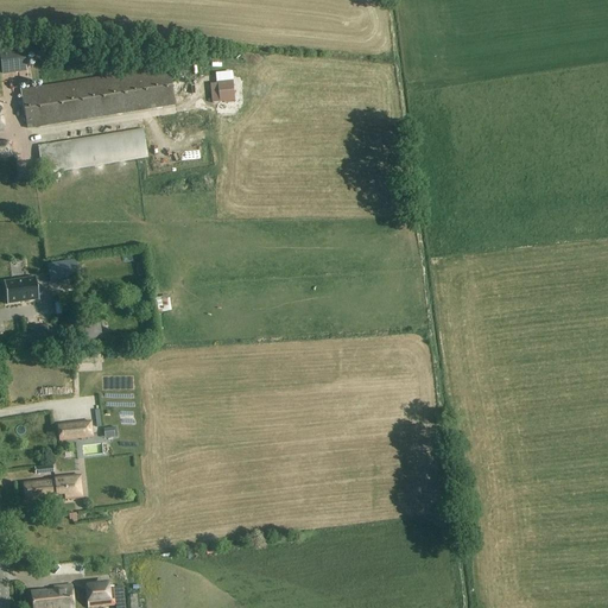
[(0,65),(1,75),(25,71),(21,45),(0,49),(0,65)]
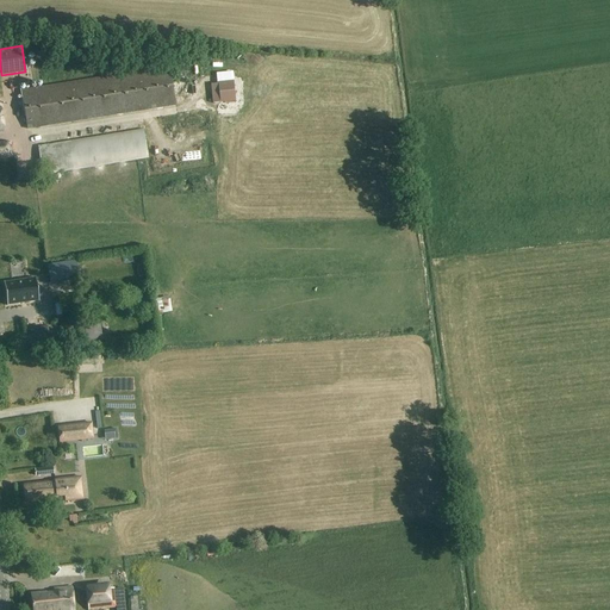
[(26,130),(175,106),(169,67),(20,91),(26,130)]
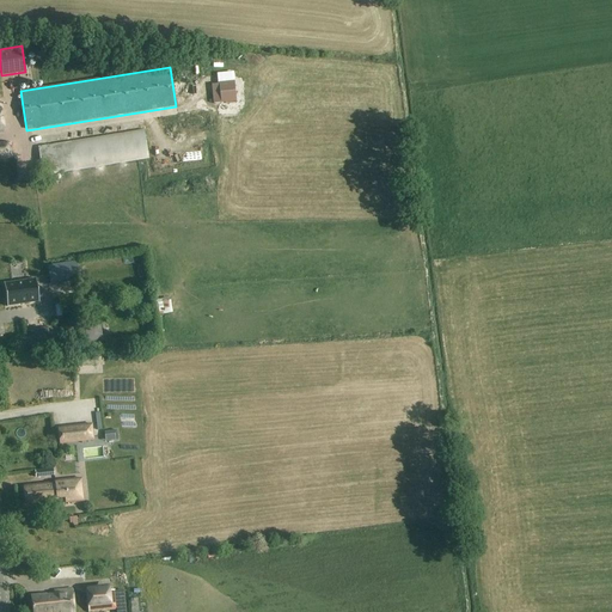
[(42,176),(148,159),(144,130),(37,147),(42,176)]
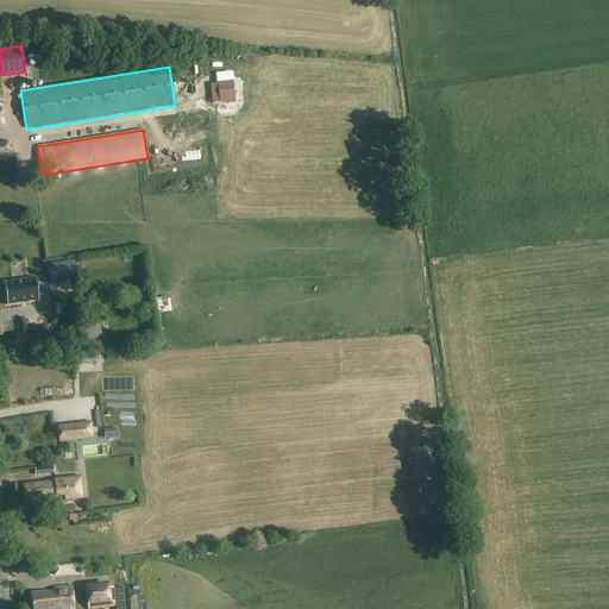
[(0,159),(13,158),(11,142),(0,143),(0,159)]
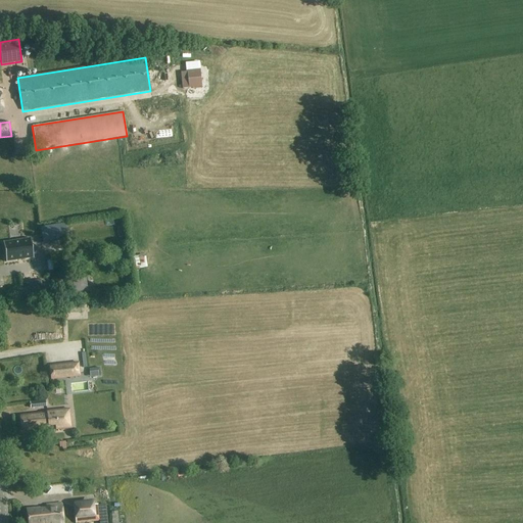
[(42,244),(66,240),(64,224),(40,227),(42,244)]
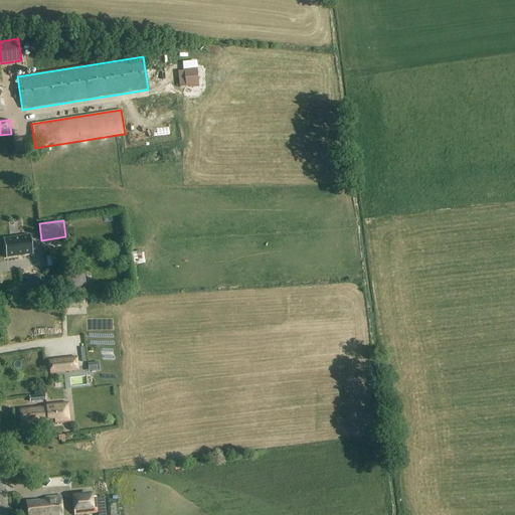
[(30,237),(3,241),(6,261),(33,256),(30,237)]
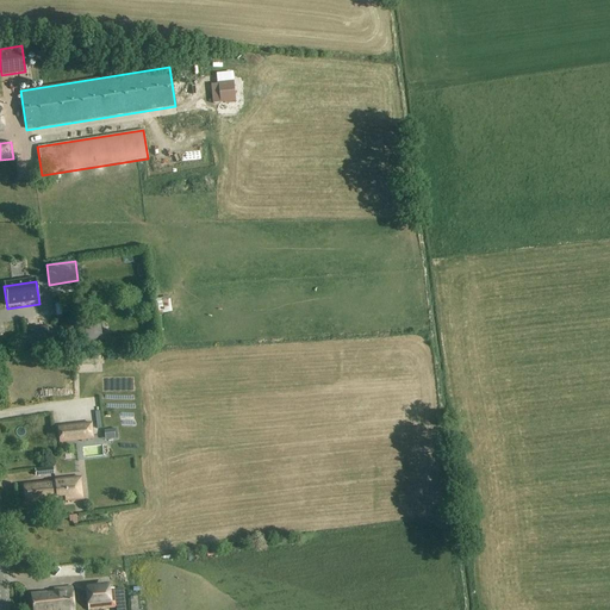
[(36,329),(26,330),(29,346),(38,344),(49,343),(48,328),(36,329)]
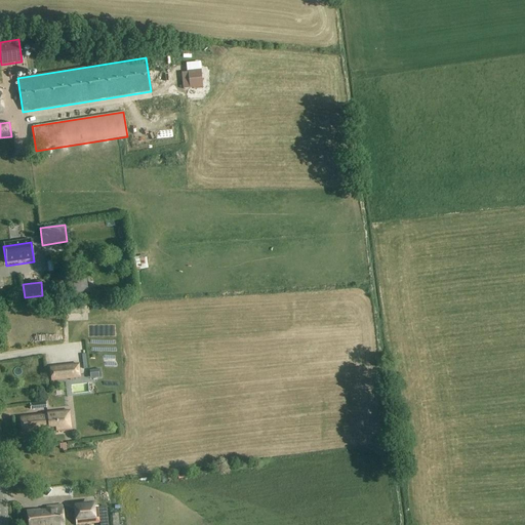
[(102,355),(102,365),(112,364),(112,355),(102,355)]
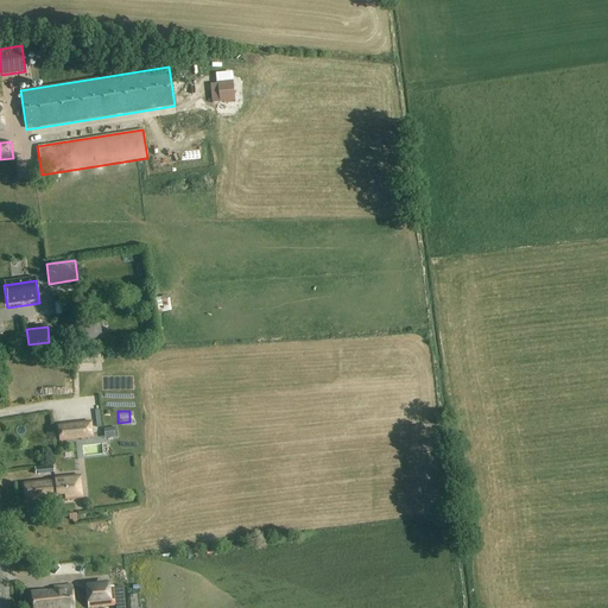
[(93,438),(92,422),(57,425),(59,442),(93,438)]
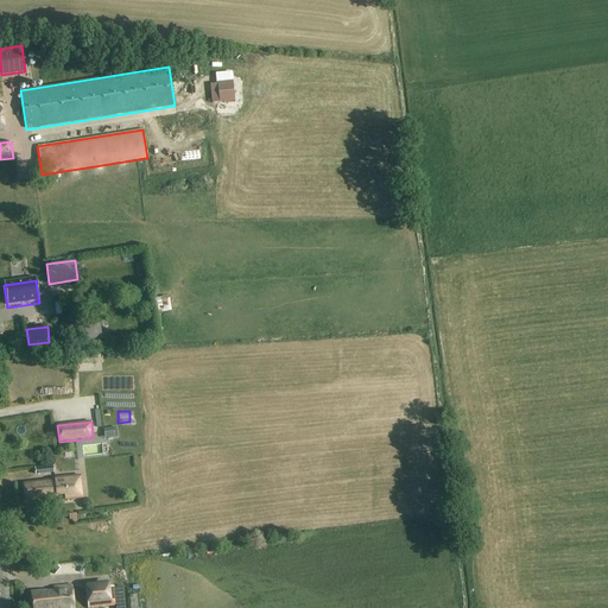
[(80,500),(77,477),(51,480),(51,481),(20,485),(21,502),(62,499),(62,501),(80,500)]
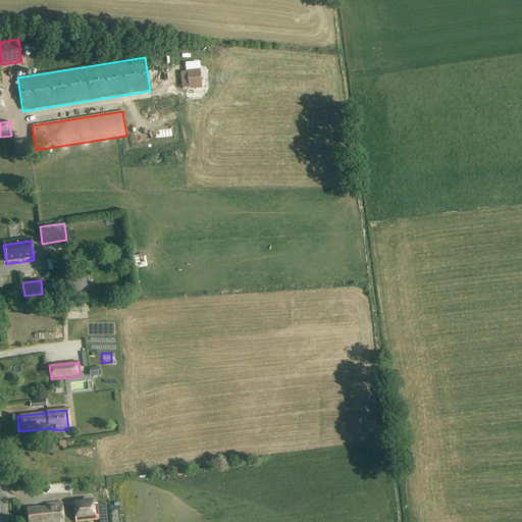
[(93,504),(93,500),(72,503),(74,521),(76,521),(98,520),(96,504),(93,504)]
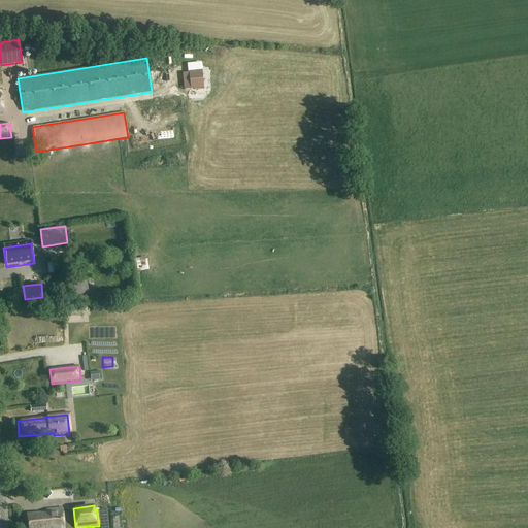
[(62,527),(61,509),(45,510),(46,515),(26,517),(26,527),(62,527)]
